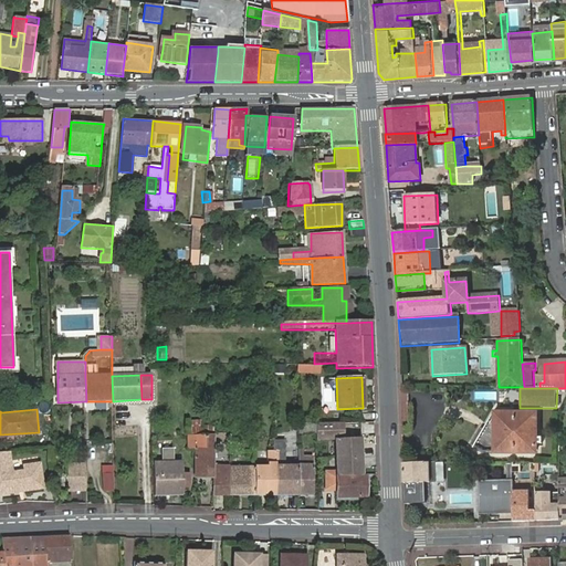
[(536,413),(498,412),(496,451),(537,452),(536,413)]
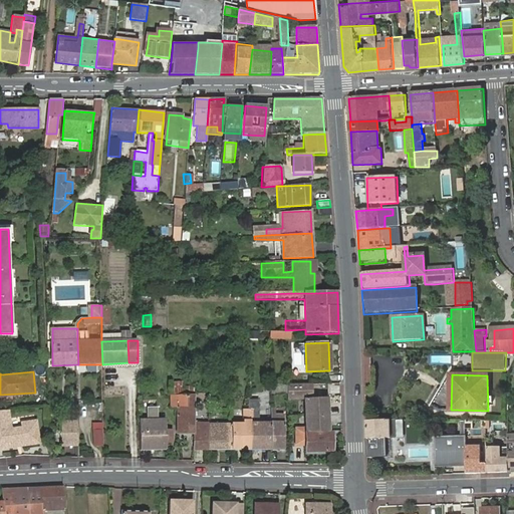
[(173,393),(181,394),(183,383),(174,381),(173,393)]
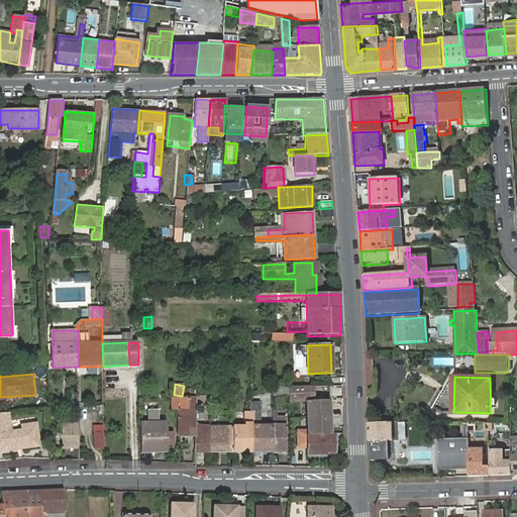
[(315,400),(315,387),(291,388),(291,395),(291,401),(315,400)]
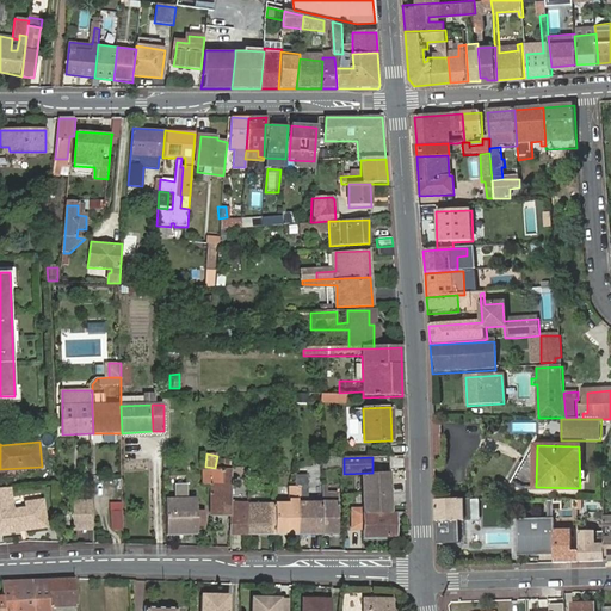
[(229,468),(229,460),(217,458),(217,467),(229,468)]
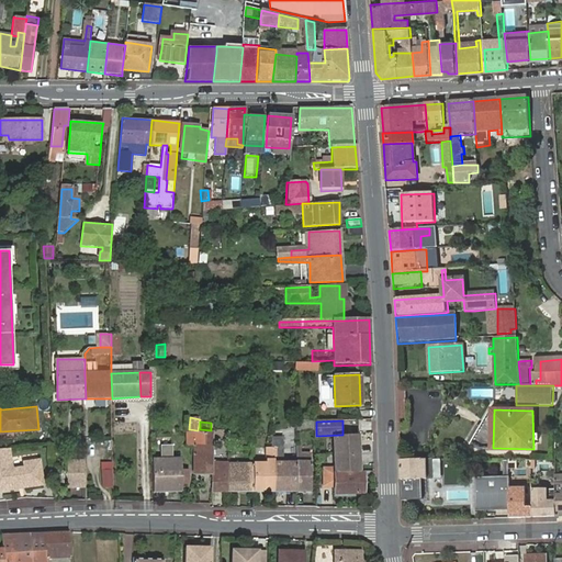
[(316,422),(296,422),(296,430),(316,429),(316,422)]
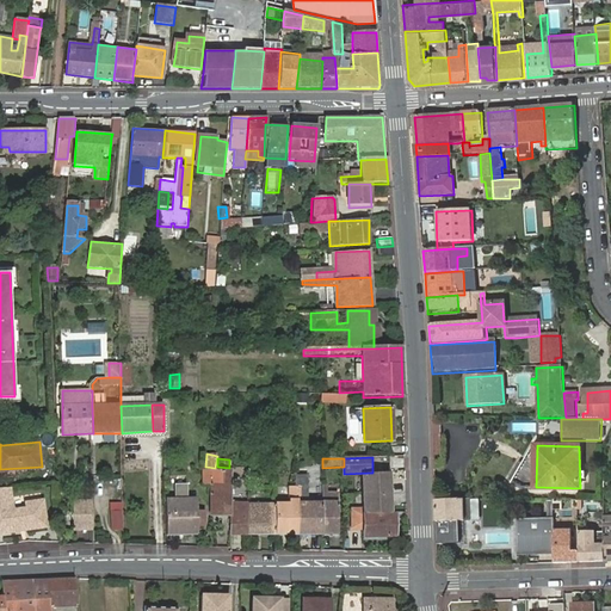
[(531,487),(531,471),(522,466),(512,480),(525,487),(531,487)]
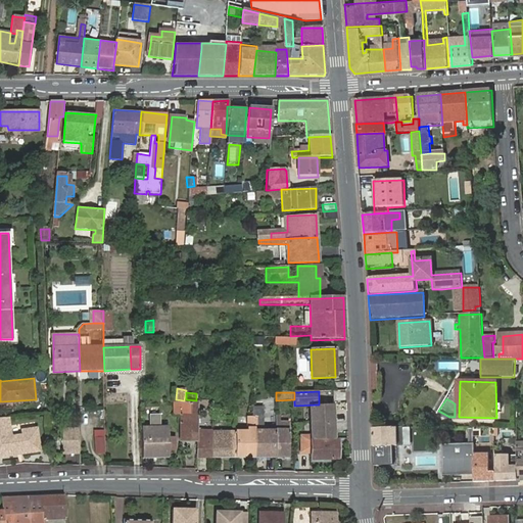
[(198,431),(199,401),(167,402),(168,413),(180,413),(181,441),(198,441),(198,431)]
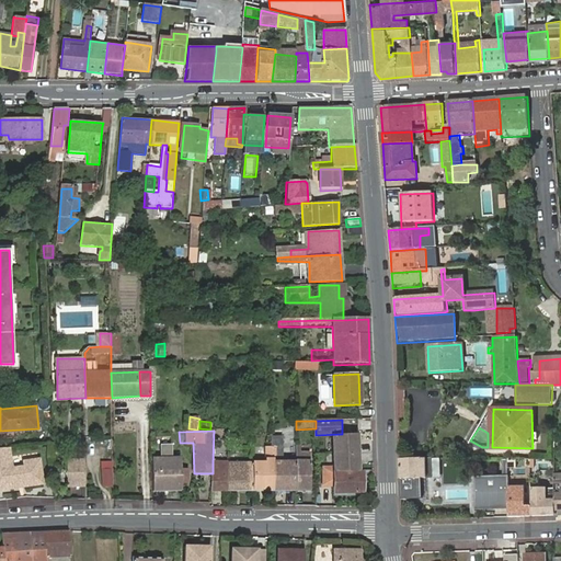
[(358,434),(334,435),(335,468),(335,472),(339,472),(361,471),(358,434)]
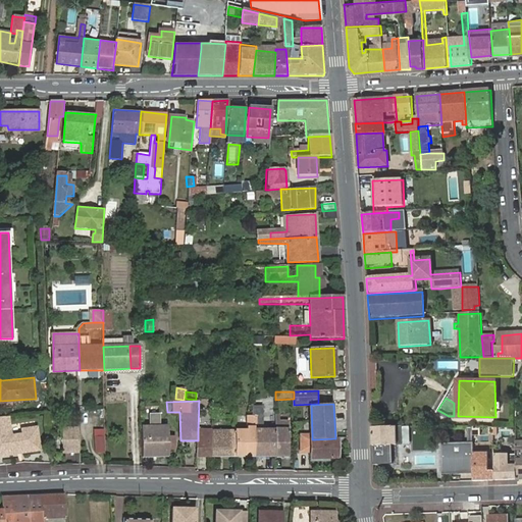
[(256,405),(256,430),(256,456),(275,456),(275,429),(264,430),(264,405),(256,405)]
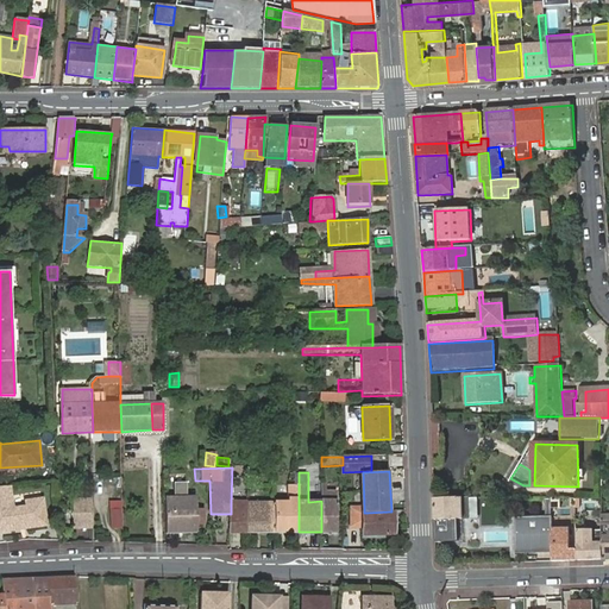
[(321,483),(321,501),(321,532),(339,532),(339,501),(339,491),(328,491),(328,483),(321,483)]
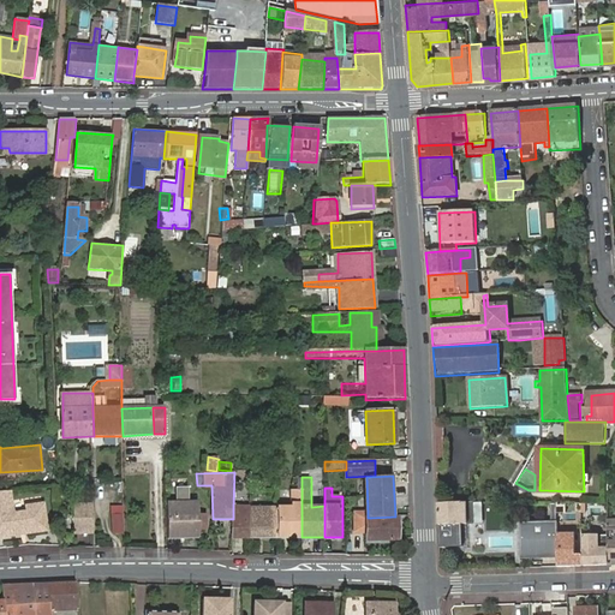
[(11,490),(0,490),(0,536),(0,537),(19,535),(21,530),(28,530),(30,533),(48,530),(45,505),(28,506),(28,512),(15,513),(11,490)]
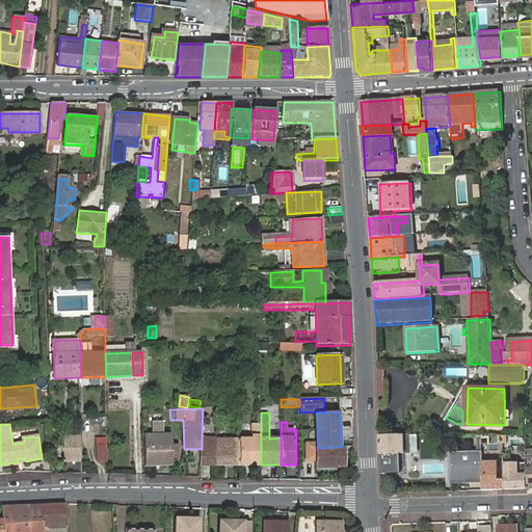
[(170,434),(144,434),(145,466),(171,464),(170,434)]
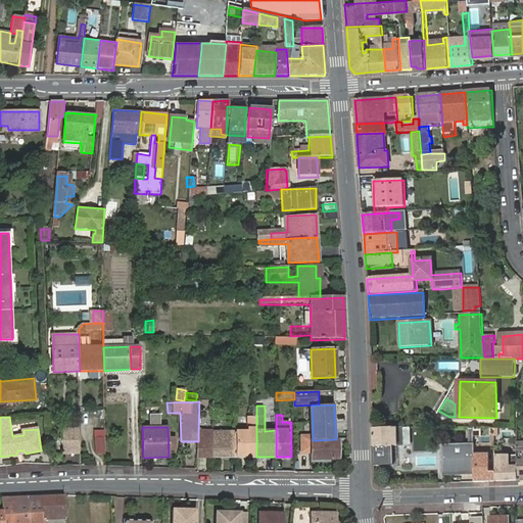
[(403,429),(374,429),(374,447),(398,447),(403,447),(403,429)]
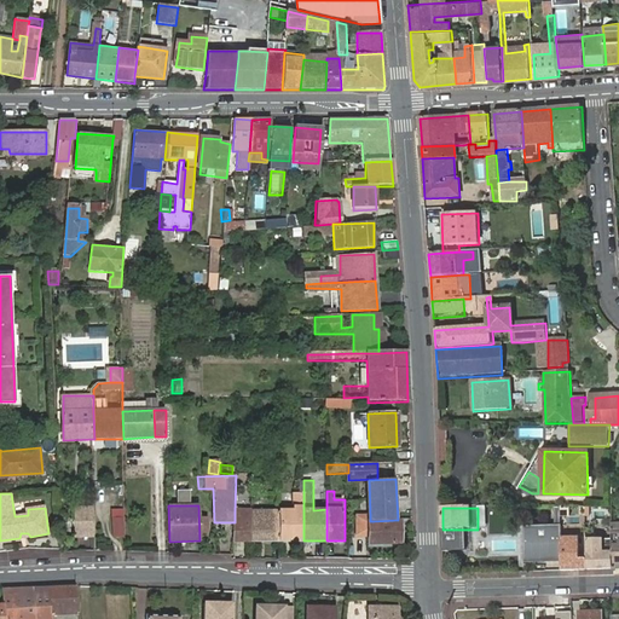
[(75,539),(94,539),(94,509),(74,510),(75,539)]
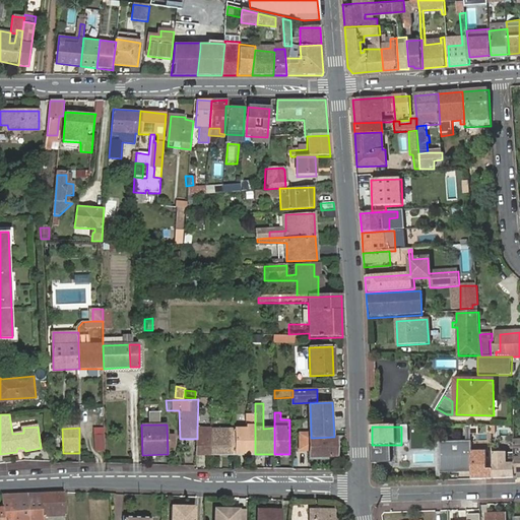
[(212,455),(212,429),(197,429),(197,439),(197,456),(212,455)]
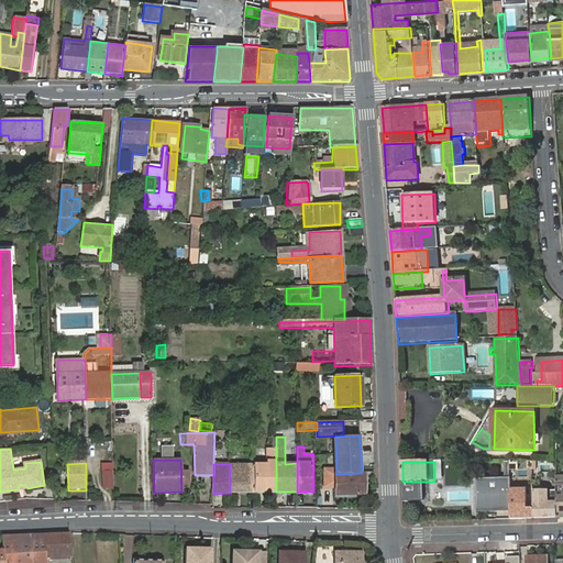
[(254,493),(254,464),(230,464),(230,493),(254,493)]
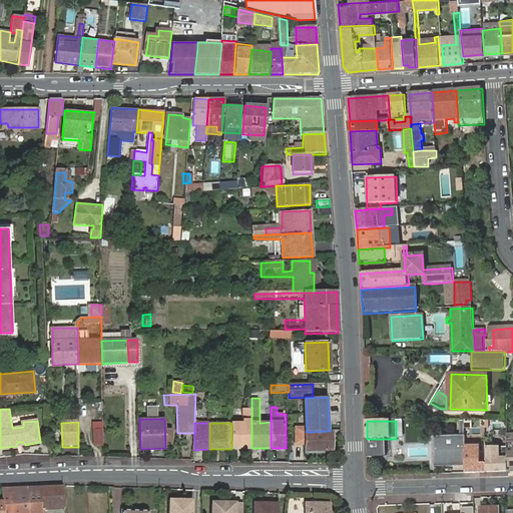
[(251,448),(251,423),(231,423),(231,449),(251,448)]
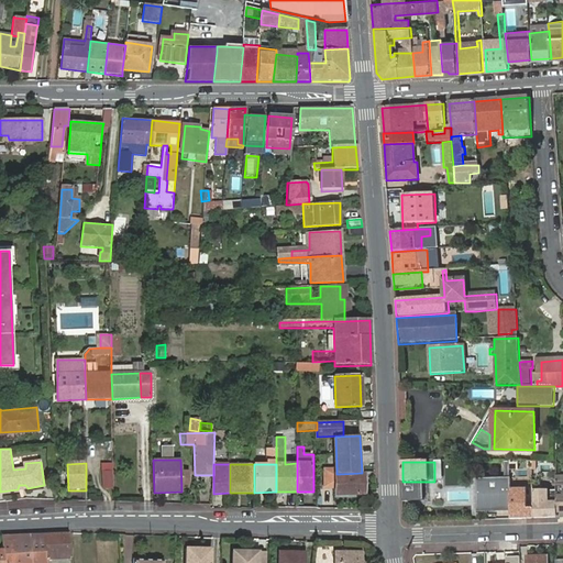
[(337,474),(337,470),(324,470),(326,487),(334,487),(334,483),(340,483),(340,474),(337,474)]
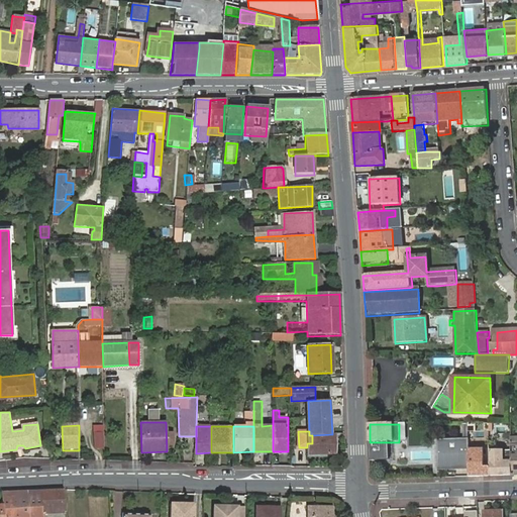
[(334,434),(312,435),(312,443),(307,443),(307,447),(307,456),(334,456),(334,434)]
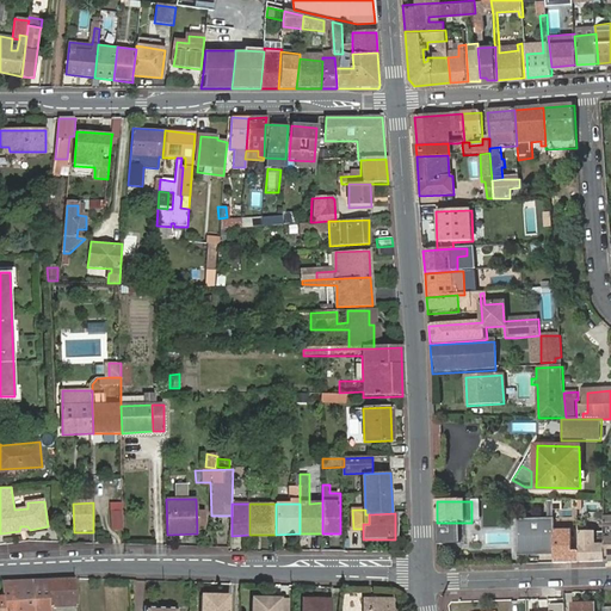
[(554,532),(554,519),(518,519),(519,555),(555,554),(554,532)]
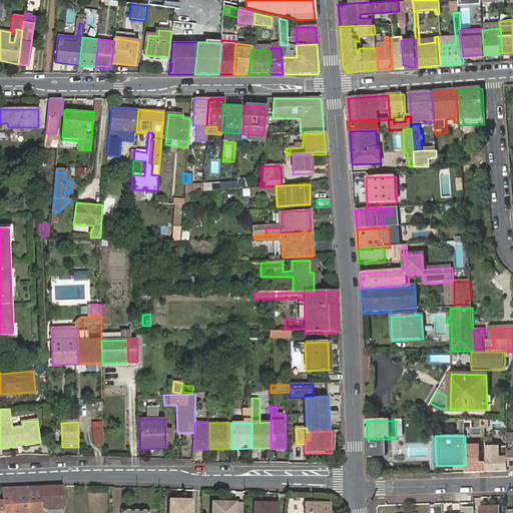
[(392,456),(391,439),(367,439),(368,457),(392,456)]
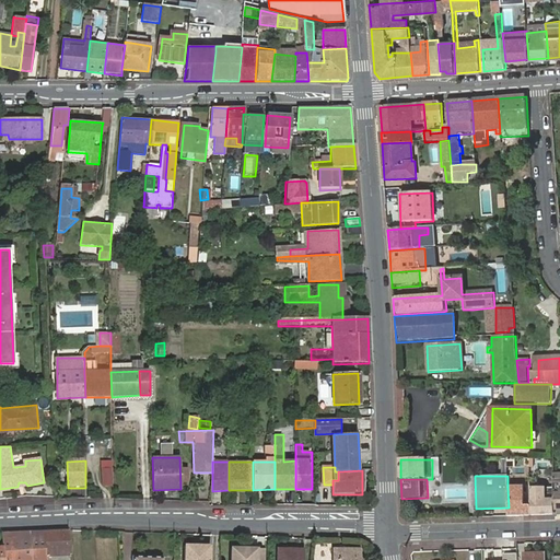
[(546,487),(531,487),(531,505),(532,516),(555,515),(553,499),(546,499),(546,487)]
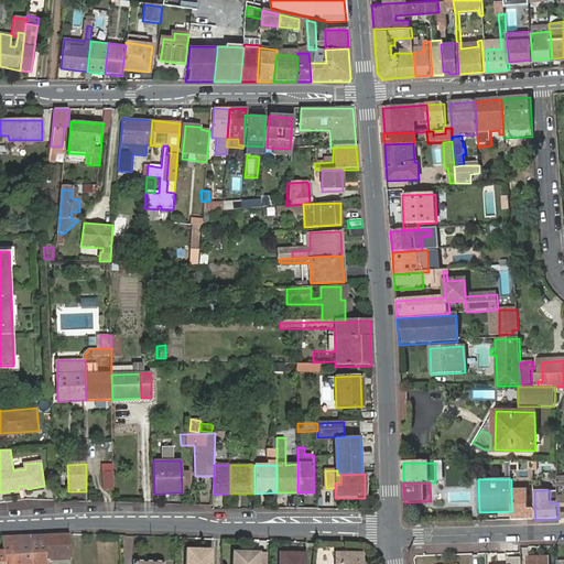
[(528,491),(511,491),(512,511),(512,521),(535,520),(534,509),(528,509),(528,491)]
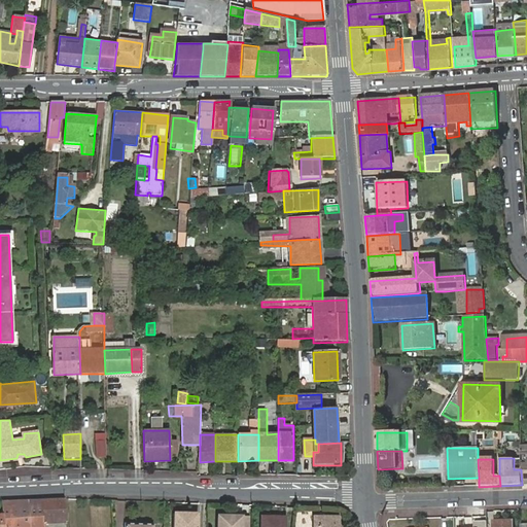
[(43,499),(44,524),(66,523),(64,498),(43,499)]
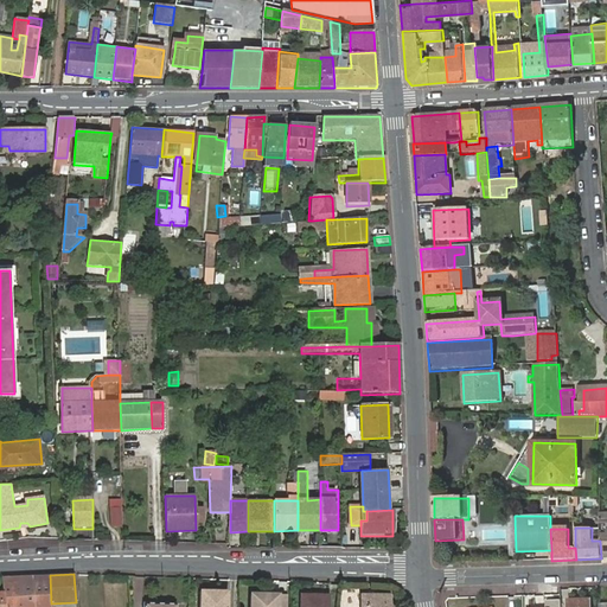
[(51,606),(51,604),(50,575),(32,576),(33,600),(33,606),(51,606)]
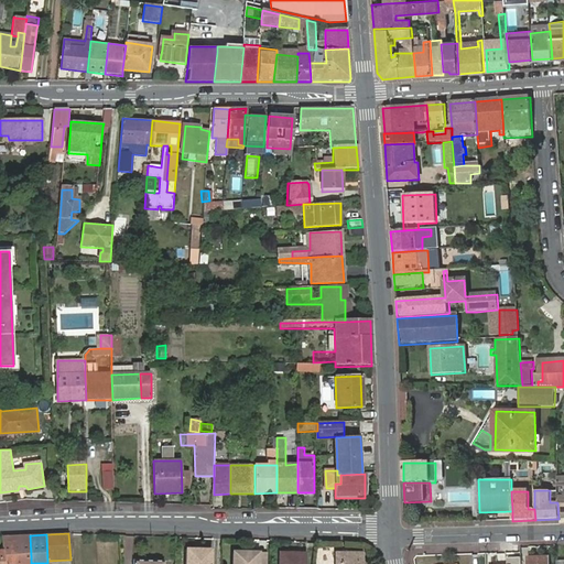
[(31,563),(31,557),(30,535),(1,538),(2,551),(2,559),(2,563),(31,563)]
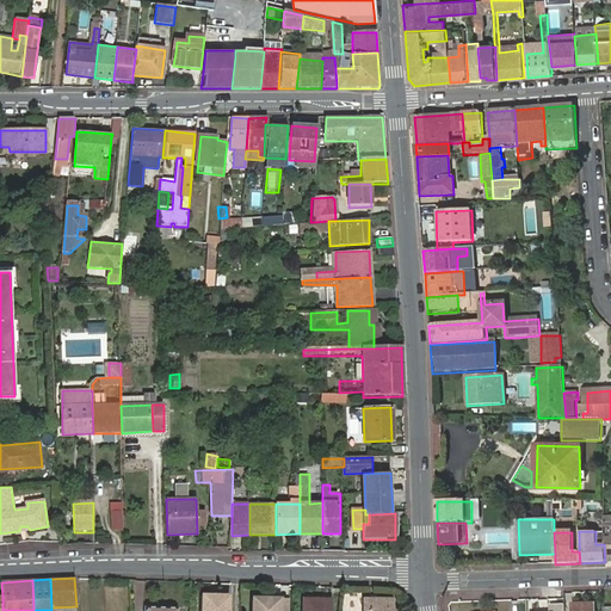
[(201,610),(228,610),(229,597),(202,596),(201,610)]
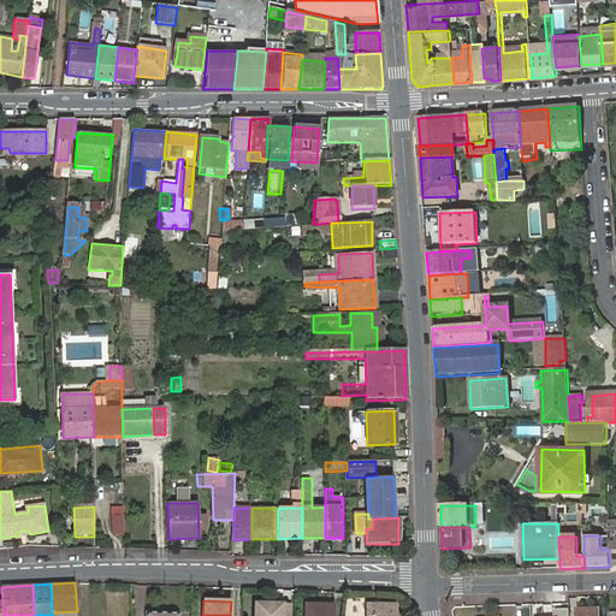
[(255,602),(254,615),(289,615),(289,610),(282,610),(282,603),(255,602)]
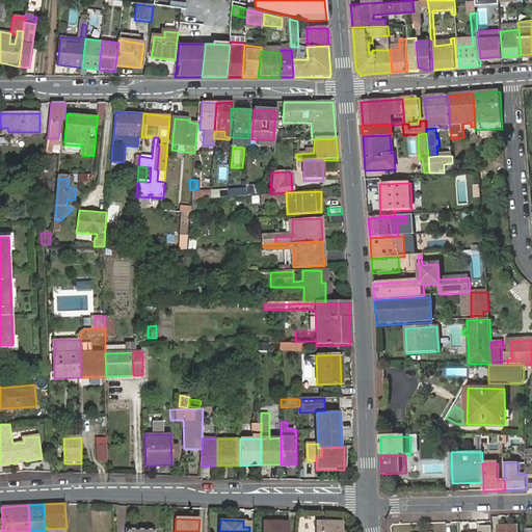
[(263,531),(287,531),(288,523),(264,523),(263,531)]
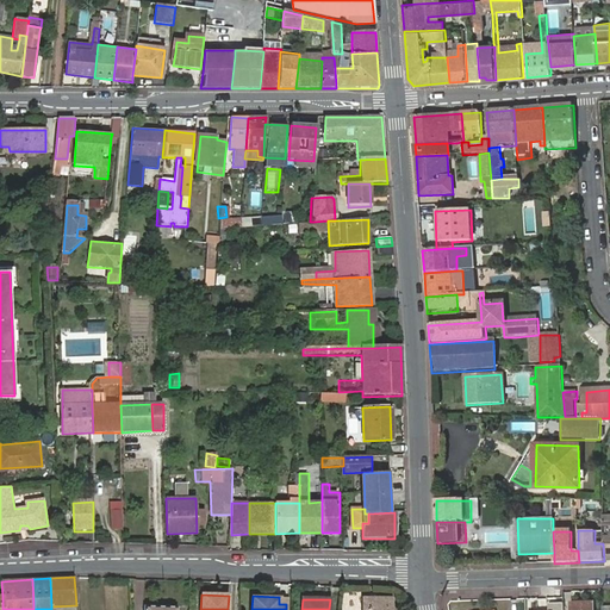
[(365,599),(363,609),(391,609),(392,601),(365,599)]
